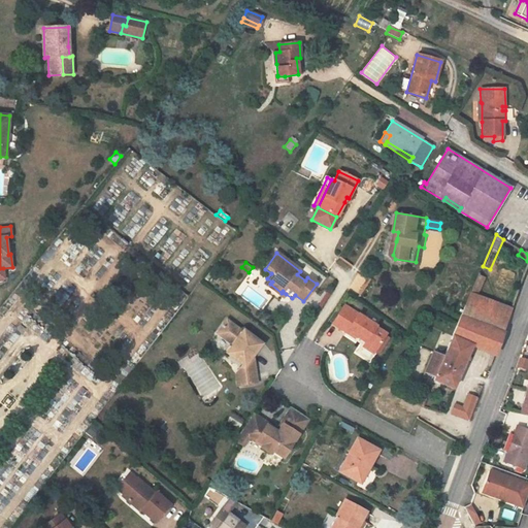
[(271,273),(265,269),(262,274),(267,278),(271,273)]
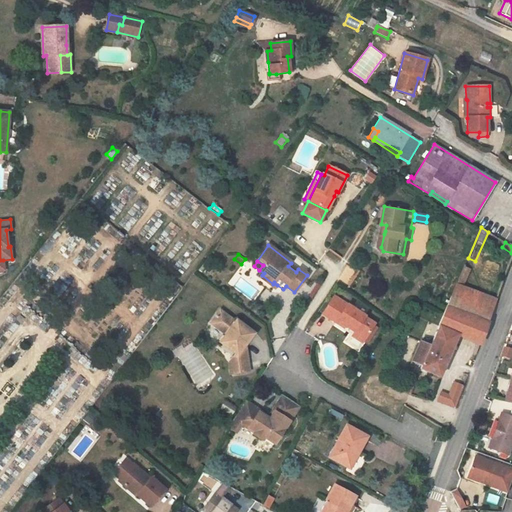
[(464,267),(456,285),(462,287),(470,269),(464,267)]
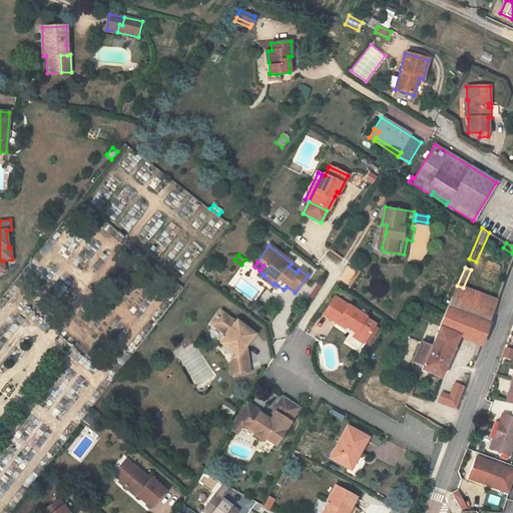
[(265,274),(260,271),(255,277),(260,280),(263,276),(265,274)]
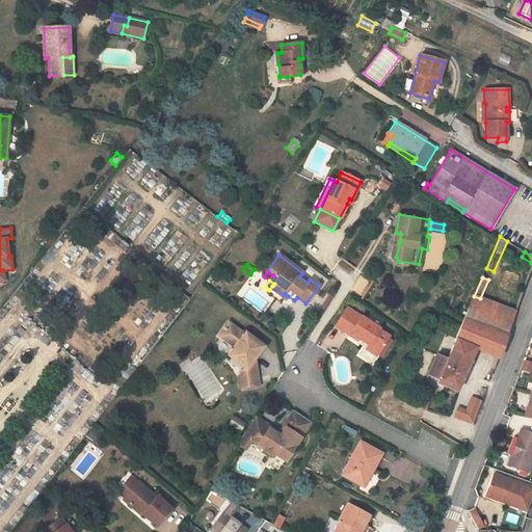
[(272,286),(269,290),(282,298),(284,295),(272,286)]
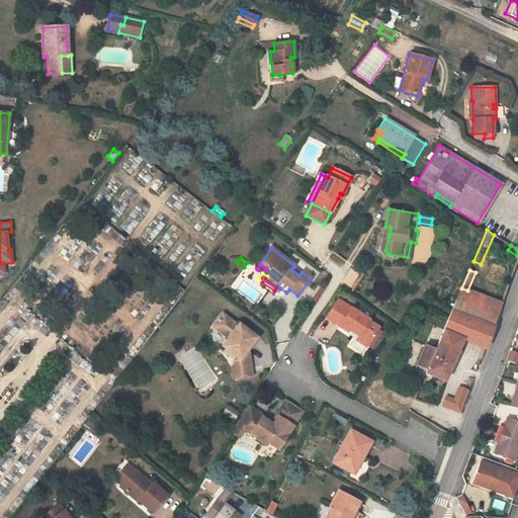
[(452,310),(494,325),(501,304),(467,290),(461,288),(452,310)]
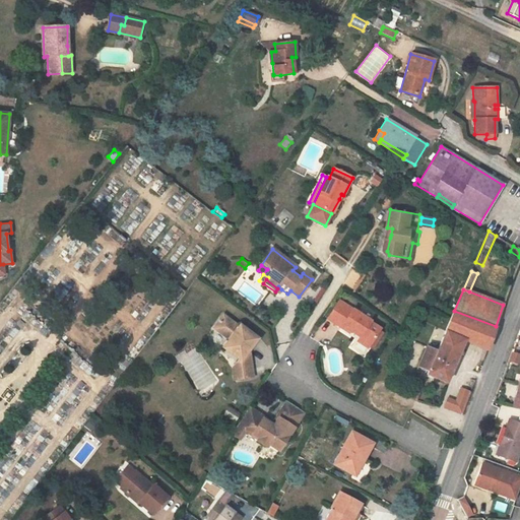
[(367,348),(380,329),(339,301),(327,320),(340,328),(341,326),(349,332),(351,329),(361,336),(356,341),(367,348)]
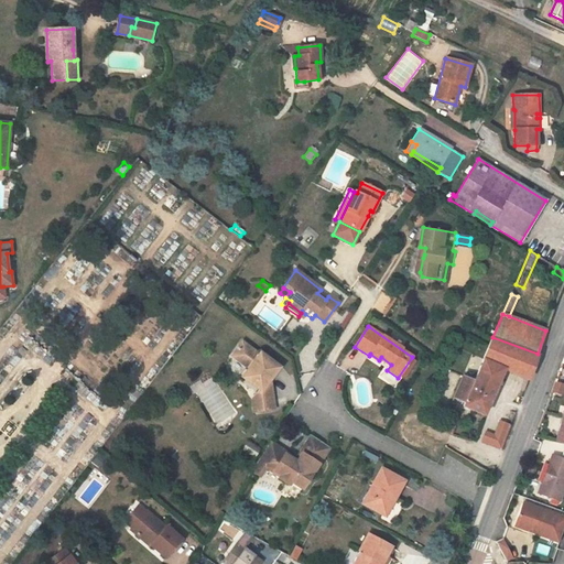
[(503,369),(528,379),(538,354),(492,337),(483,359),(474,380),(463,376),(454,398),(464,402),(463,407),(485,415),(503,369)]
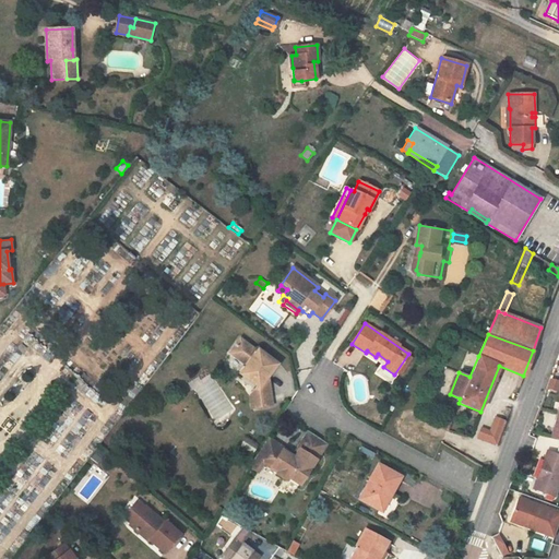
[(242,348),(245,344),(239,340),(235,345),(239,348),(242,348)]
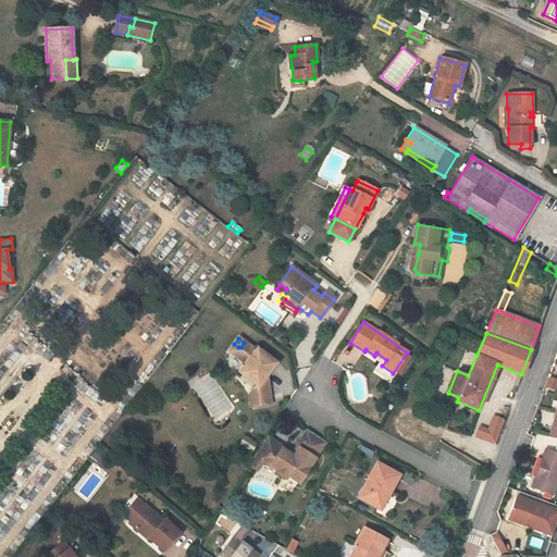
[(238,347),(234,344),(229,353),(244,364),(238,372),(246,378),(256,385),(251,390),(255,406),(270,404),(265,376),(273,368),(263,360),(262,357),(264,355),(256,348),(255,350),(244,343),(242,347),(238,347)]
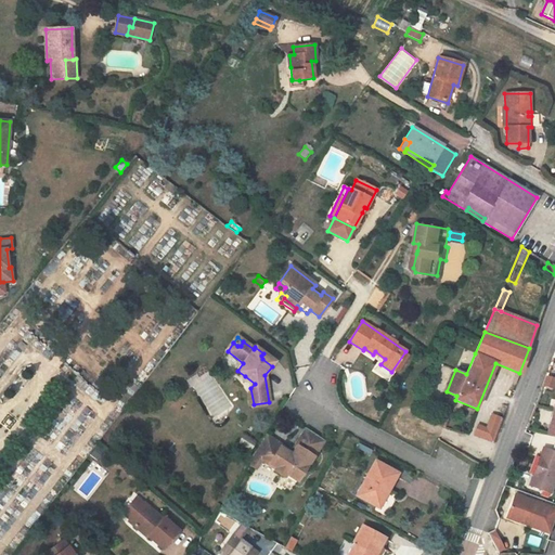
[(262,359),(272,366),(274,362),(263,353),(261,356),(262,359)]
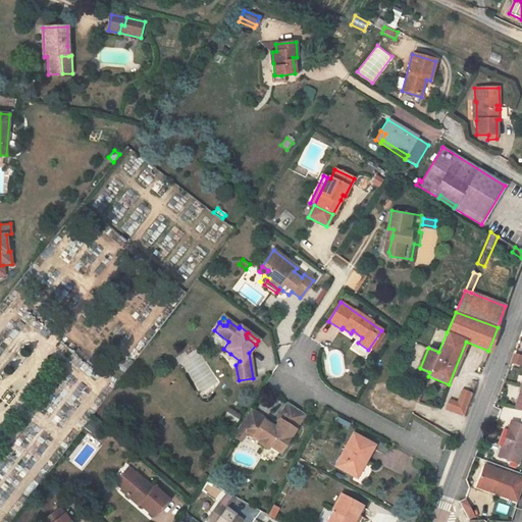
[(240,361),(230,354),(232,369),(236,365),(240,361)]
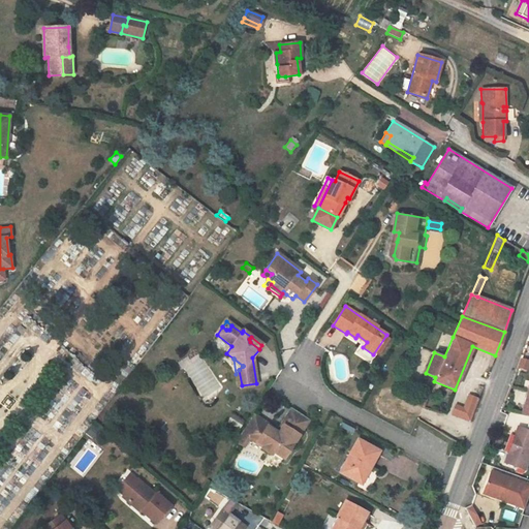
[(528,361),(520,359),(517,368),(527,371),(528,365),(528,361)]
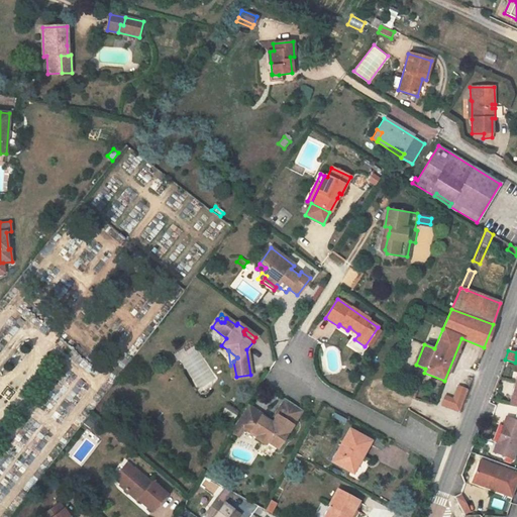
[(446,396),(442,406),(459,412),(468,390),(458,386),(453,399),(446,396)]
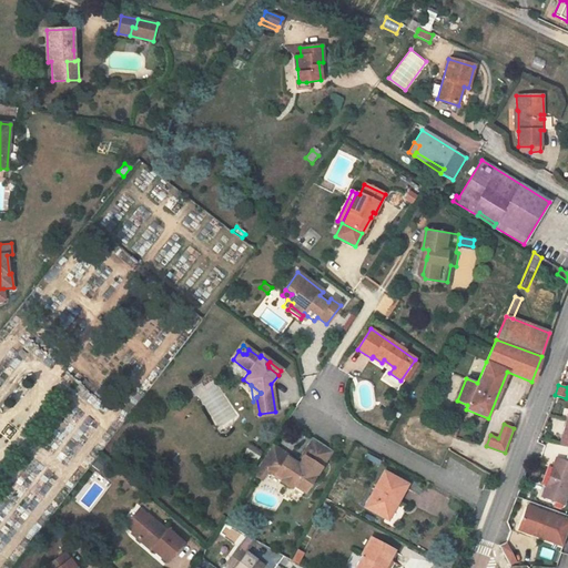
[(321,462),(328,449),(312,438),(302,455),(304,456),(297,466),(295,465),(285,458),(277,470),(267,464),(263,469),(266,472),(291,488),(293,485),(304,493),(305,490),(310,489),(314,483),(313,479),(323,463),(321,462)]
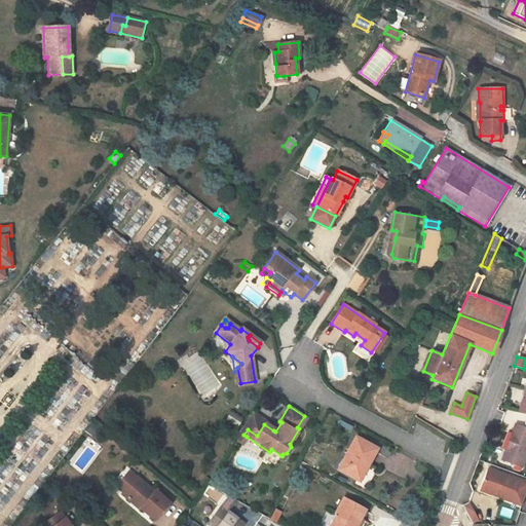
[(266,421),(252,412),(247,419),(243,424),(242,426),(248,429),(257,436),(264,424),(266,421)]
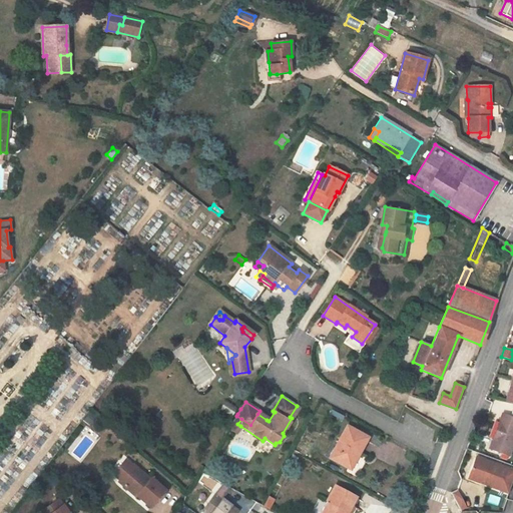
[(292,418),(299,407),(297,406),(290,417),(292,418)]
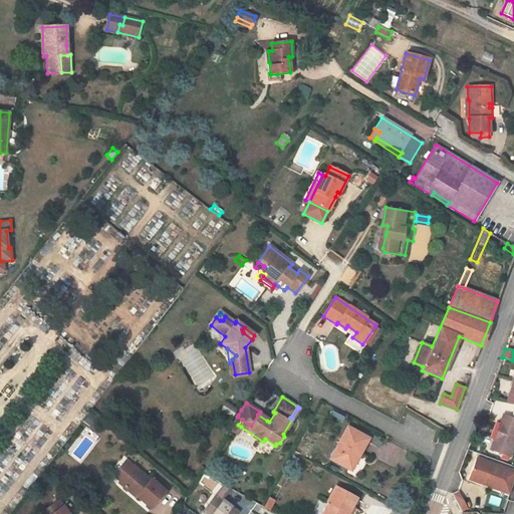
[(260,412),(258,415),(267,421),(269,418),(260,412)]
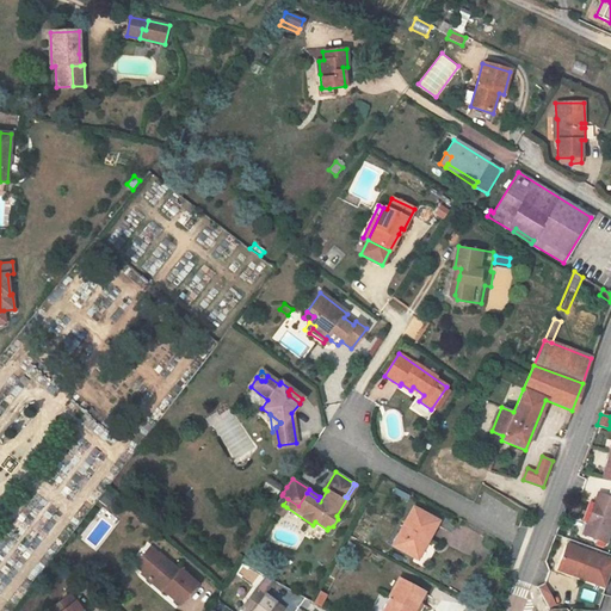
[(327,491),(325,489),(320,497),(318,500),(320,501),(327,491)]
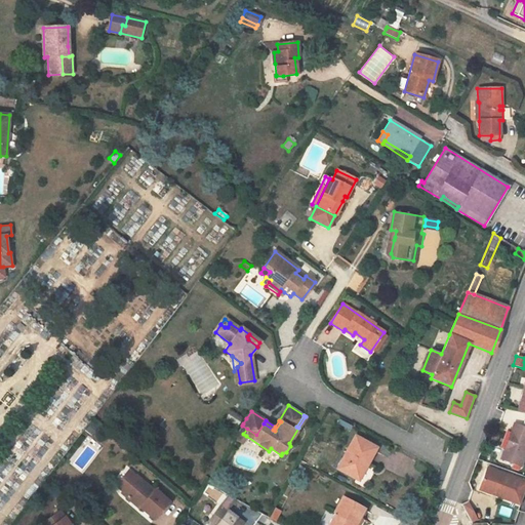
[(353,427),(344,421),(340,426),(351,432),(353,427)]
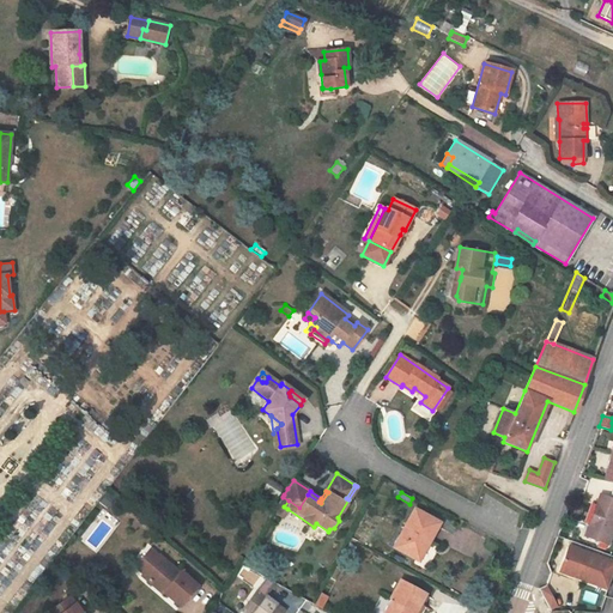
[(589,536),(607,544),(612,527),(612,501),(600,496),(589,526),(593,527),(589,536)]
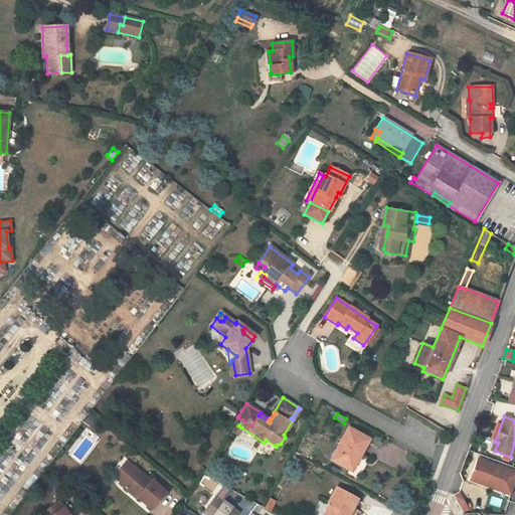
[(242,420),(237,417),(229,430),(236,435),(241,427),(238,425),(242,420)]
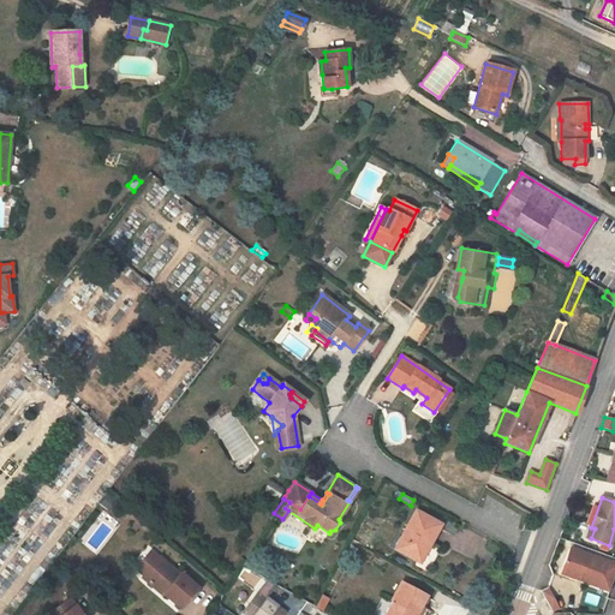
[(401,537),(396,545),(395,549),(416,560),(427,542),(430,544),(440,525),(415,512),(401,537)]
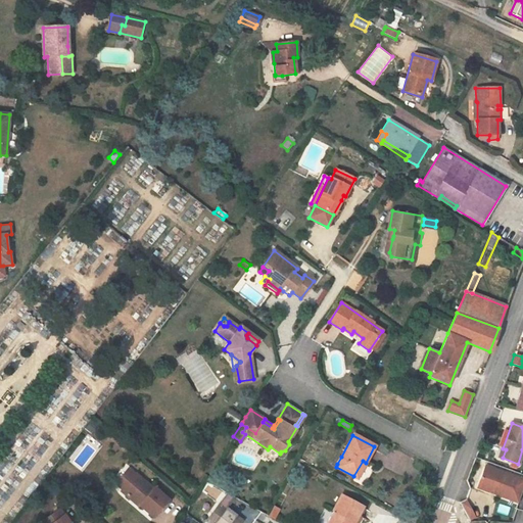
[(478,487),(519,503),(522,490),(522,482),(518,481),(519,478),(486,466),(478,487)]
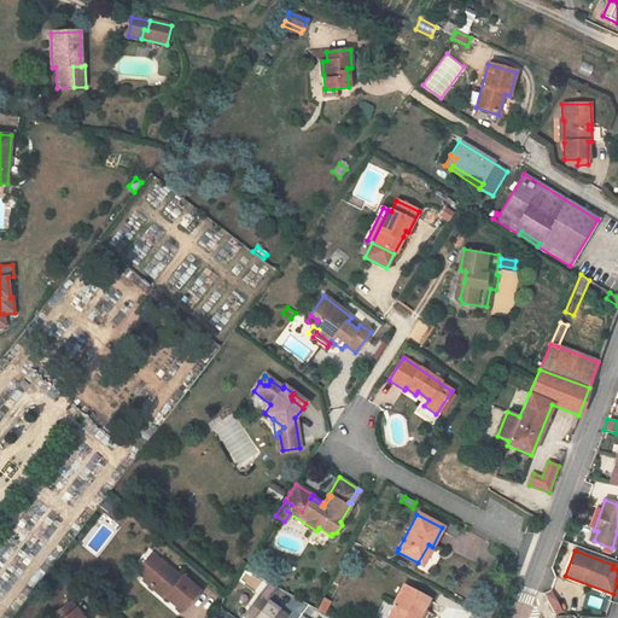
[(161,560),(158,561),(159,564),(167,571),(170,567),(161,560)]
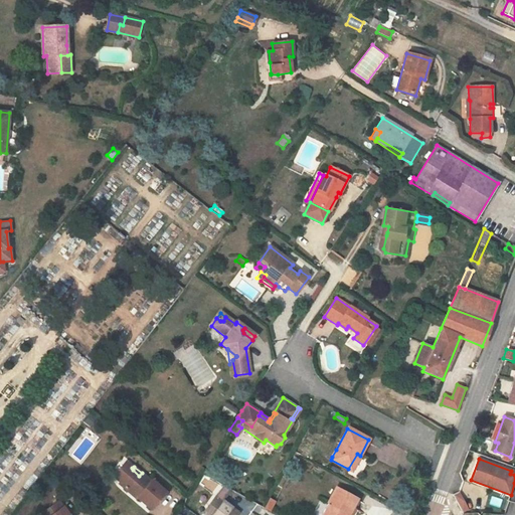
[(132,468),(120,469),(120,482),(125,486),(125,489),(128,489),(138,497),(137,498),(151,509),(165,492),(151,480),(151,481),(142,473),(139,476),(133,470),(132,468)]
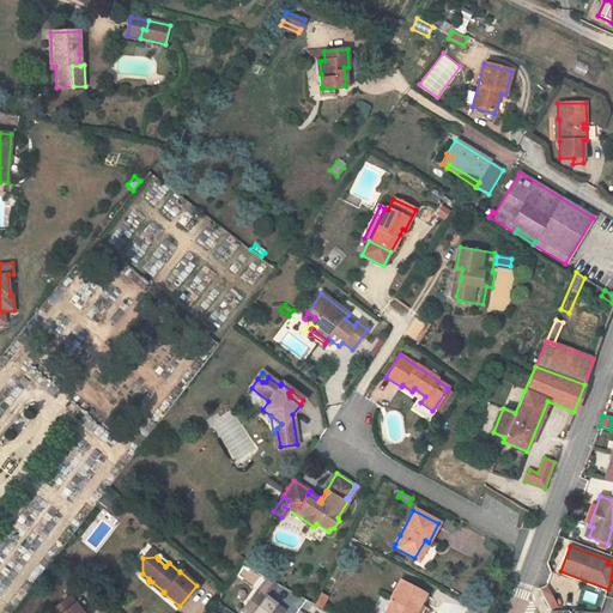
[(152,582),(149,582),(162,594),(163,593),(164,592),(152,582)]
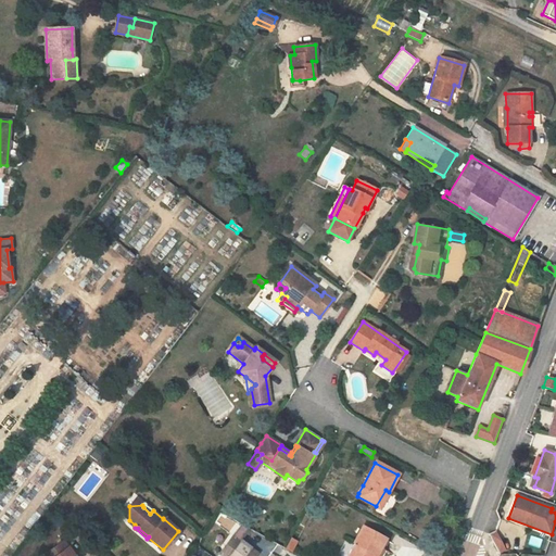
[(361,546),(355,555),(376,555),(380,548),(386,540),(362,528),(354,543),(356,544),(361,546)]
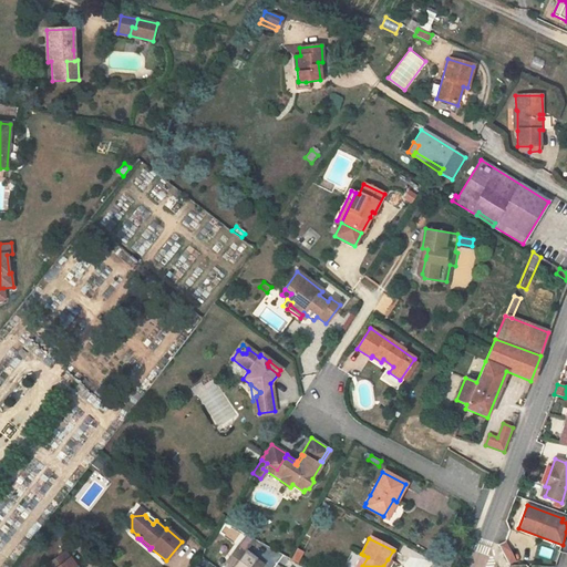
[(503,540),(497,544),(508,562),(514,558),(503,540)]
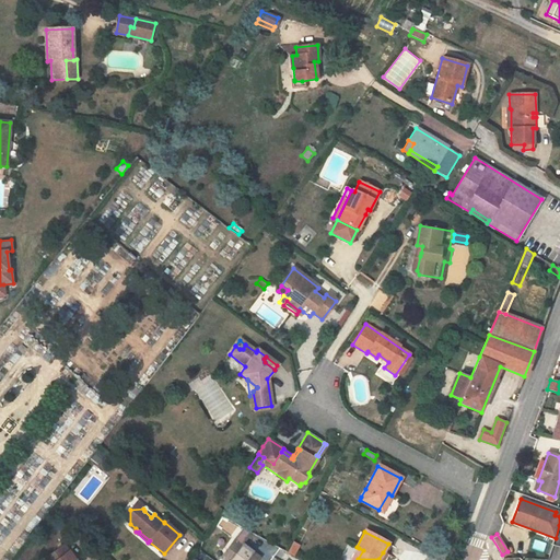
[(223,559),(257,559),(259,558),(235,539),(221,558),(223,559)]
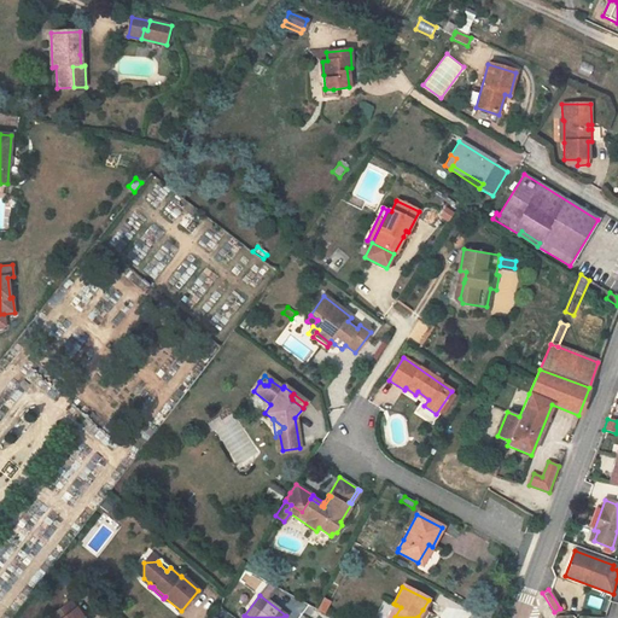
[(328,602),(322,599),(316,610),(322,613),(328,602)]
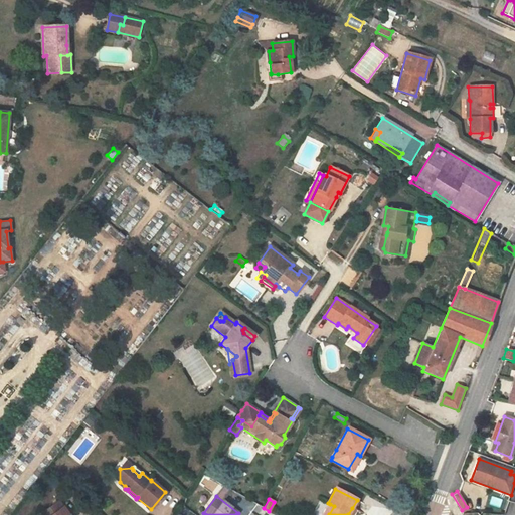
[(68,514),(58,501),(40,514),(68,514)]
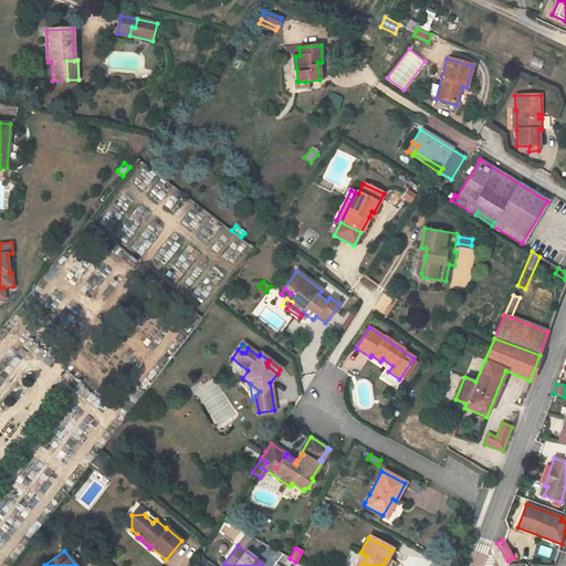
[(363,554),(356,565),(362,565),(367,556),(363,554)]
